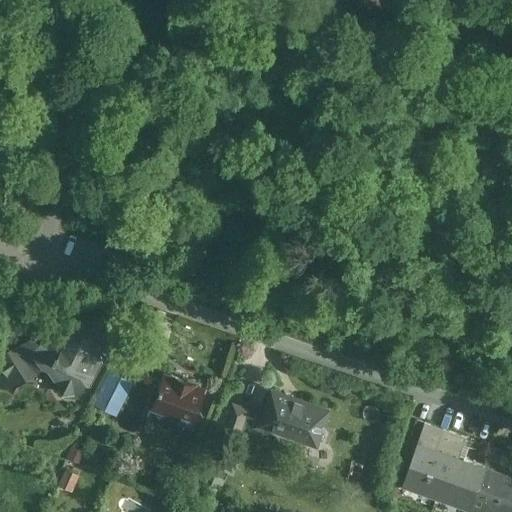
[(97,328),(64,329),(59,339),(43,340),(40,346),(30,341),(0,361),(0,369),(3,373),(0,378),(0,391),(11,397),(15,389),(43,370),(55,377),(59,384),(57,388),(62,396),(79,396),(85,384),(90,385),(99,367),(109,372),(130,330),(111,320),(109,324),(97,325),(97,328)]
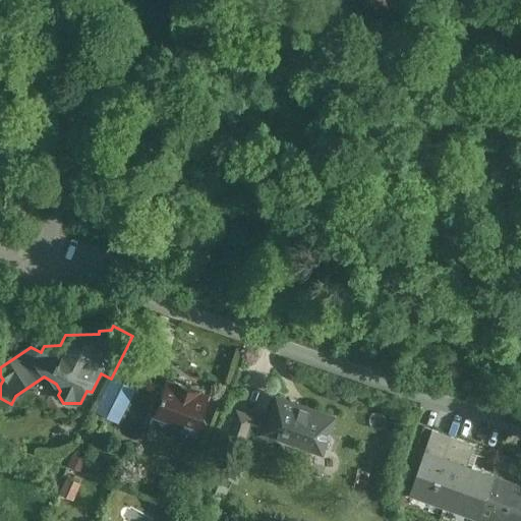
[(133,391),(112,380),(96,412),(117,423),(133,391)]
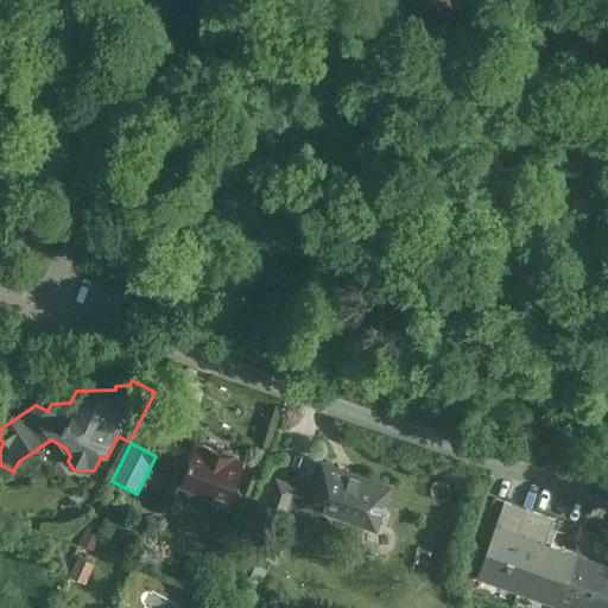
[(236,457),(203,445),(202,449),(195,445),(182,485),(216,496),(215,501),(228,506),(244,462),(235,460),(236,457)]
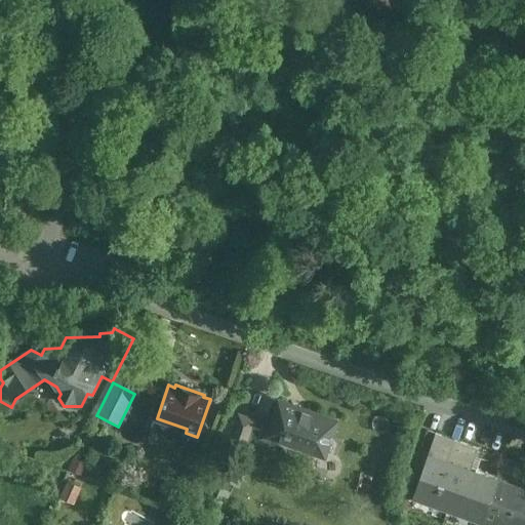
[(320,415),(278,402),(267,437),(308,451),(313,436),(329,442),(336,421),(320,416),(320,415)]
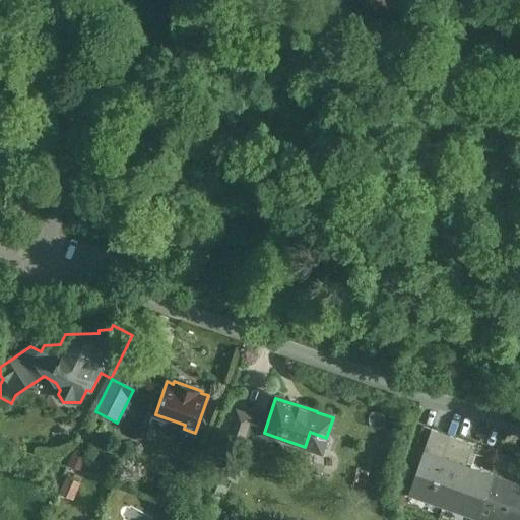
[(250,416),(237,412),(228,441),(241,445),(250,416)]
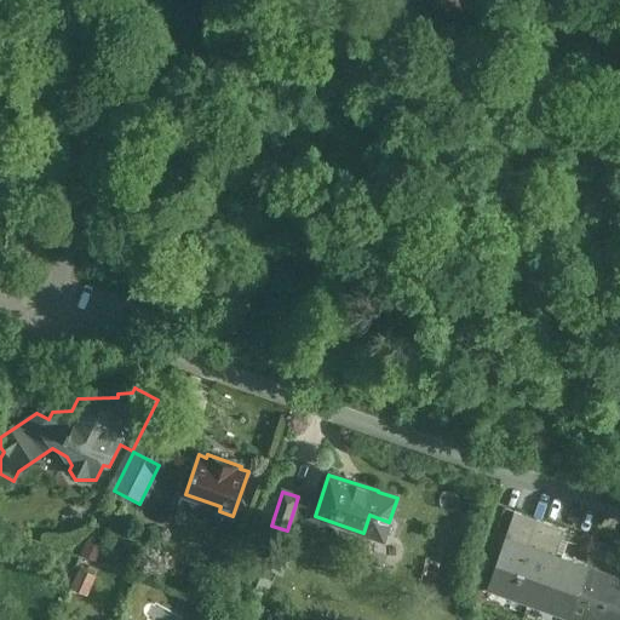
[(540,523),(514,514),(505,538),(532,547),(540,523)]
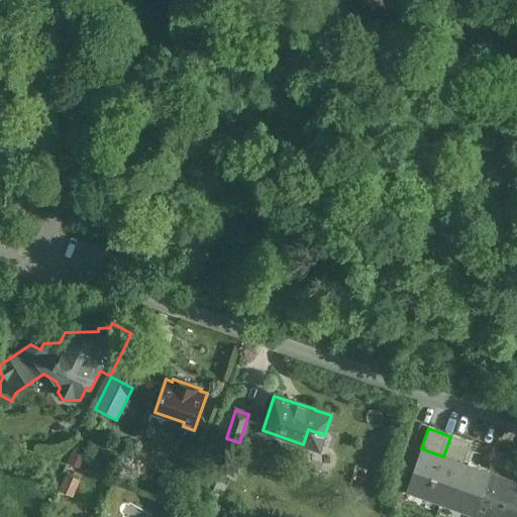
[(466,473),(440,464),(443,456),(421,448),(406,493),(475,516),(481,500),(482,501),(492,473),(499,452),(497,451),(490,473),(469,464),(466,473)]
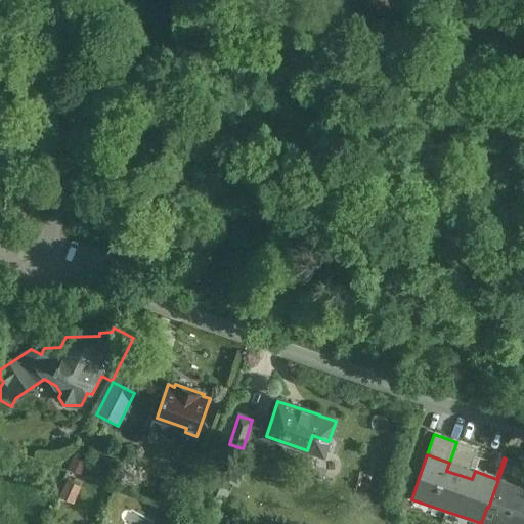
[(523,468),(523,465),(506,459),(498,479),(518,486),(523,468)]
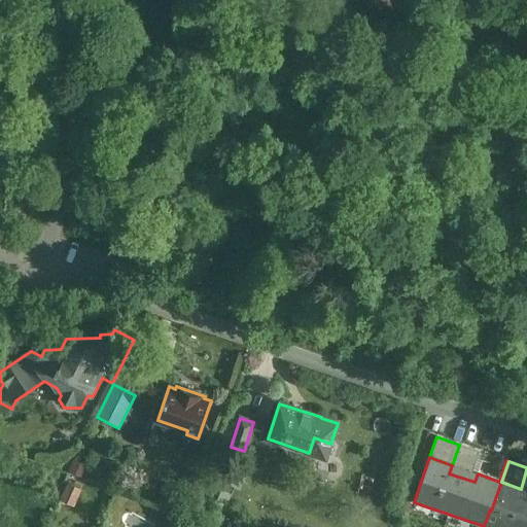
[(526,526),(526,490),(521,489),(501,482),(491,511),(490,510),(484,526),(485,526),(526,526)]
